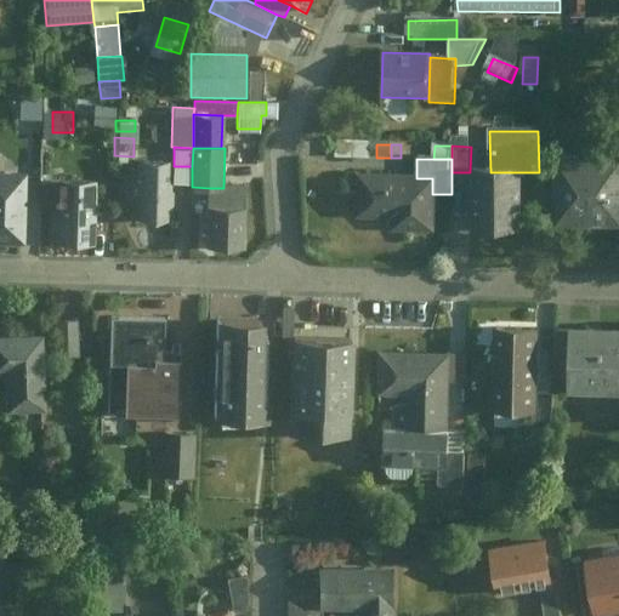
[(618,161),(558,161),(558,226),(618,226),(618,161)]
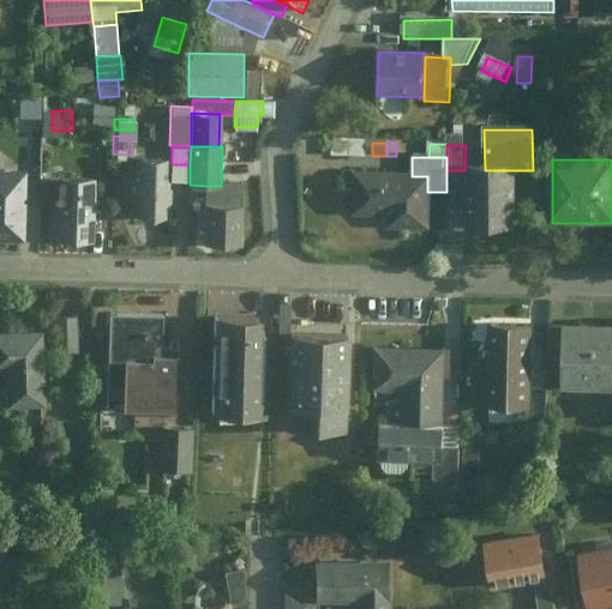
[(171,181),(172,164),(139,163),(138,217),(169,218),(171,181)]
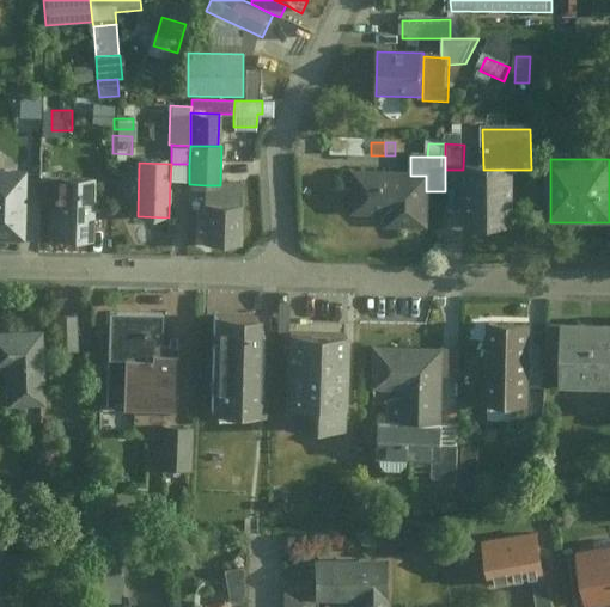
[(189,181),(189,164),(171,164),(170,181),(189,181)]
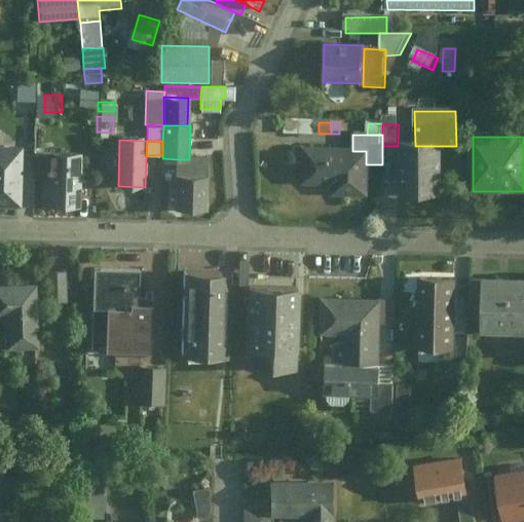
[(402,147),(402,199),(441,199),(440,146),(415,146),(402,147)]
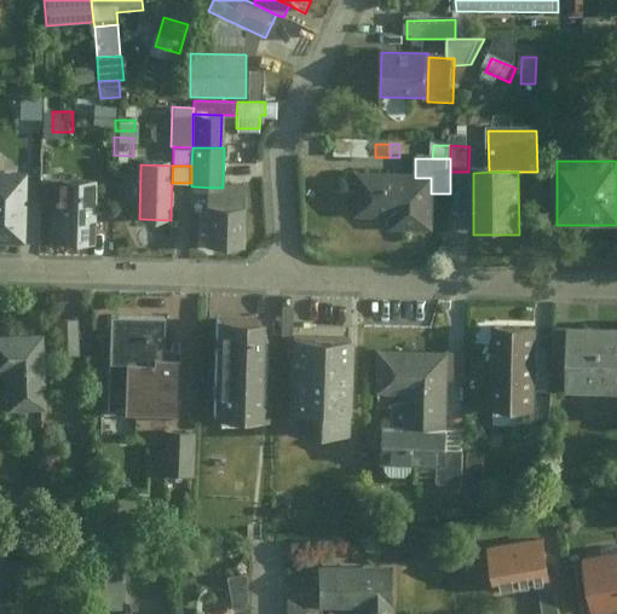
[(28,175),(0,174),(0,245),(28,247),(28,175)]
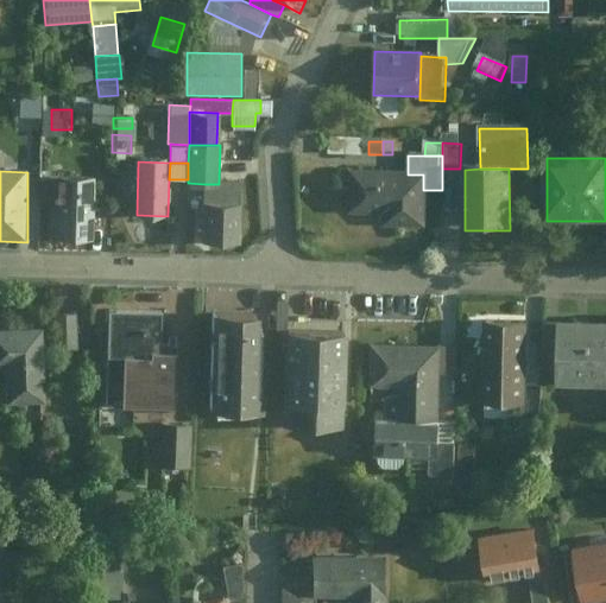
[(347,173),(347,210),(380,210),(380,223),(423,223),(423,190),(423,175),(408,175),(347,173)]
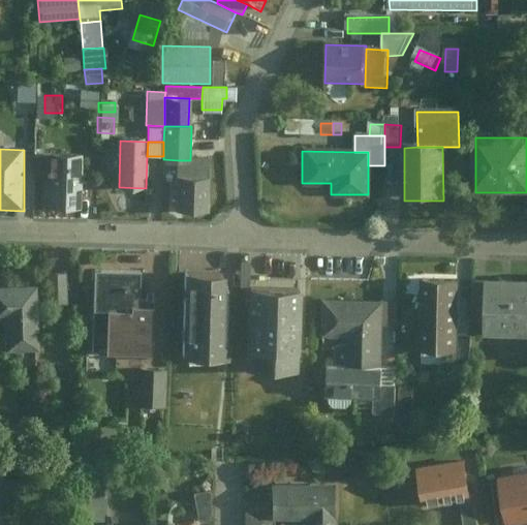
[(84,156),(37,155),(36,178),(43,178),(43,203),(50,203),(50,210),(83,211),(84,185),(90,185),(90,172),(84,172),(84,156)]
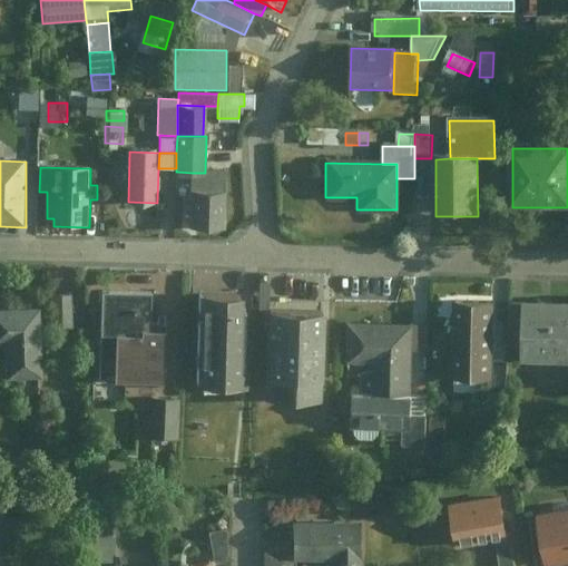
[(192,195),(226,195),(226,173),(205,173),(192,173),(192,195)]
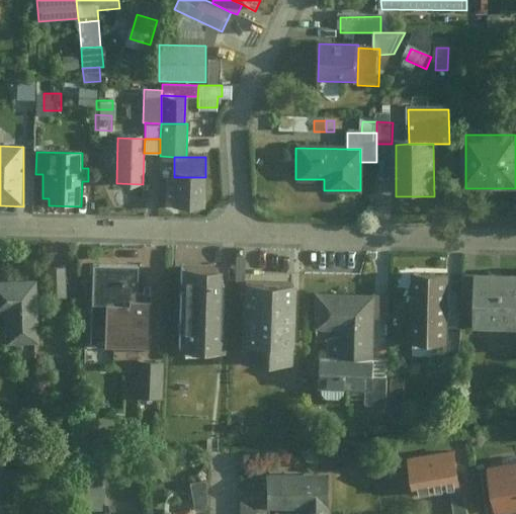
[(174,208),(205,207),(205,177),(174,177),(174,208)]
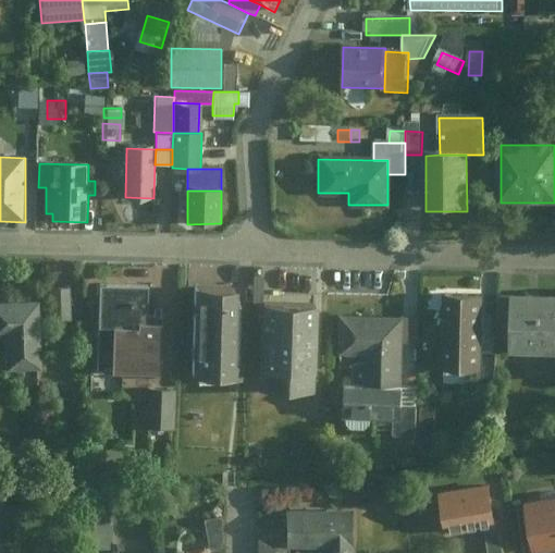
[(162,375),(163,317),(149,317),(149,290),(102,289),(100,373),(162,375)]
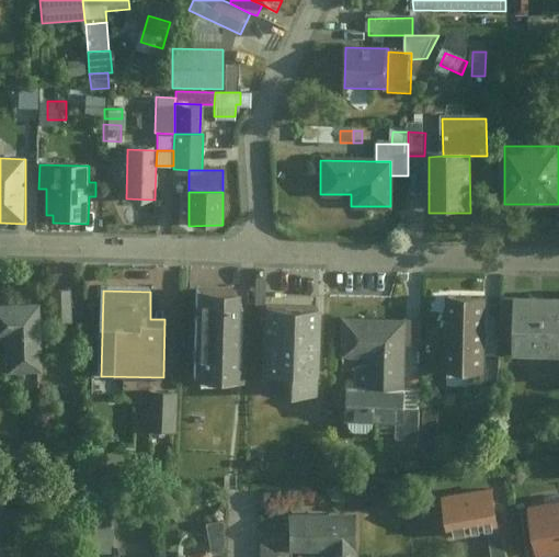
[(235,294),(201,294),(200,381),(240,382),(242,294),(235,294)]
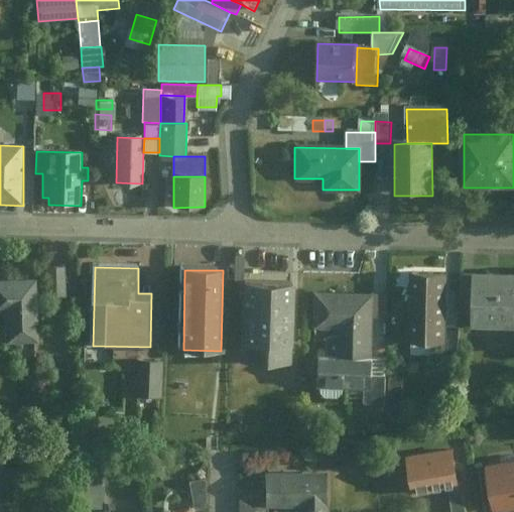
[(47,271),(48,298),(67,297),(66,271),(47,271)]
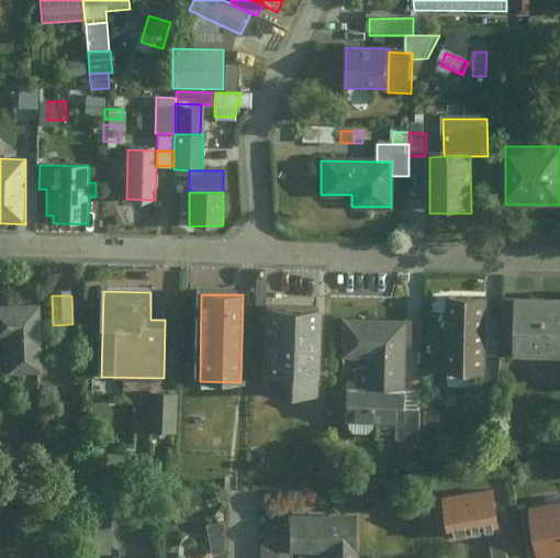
[(559,299),(518,298),(516,357),(559,357),(559,299)]
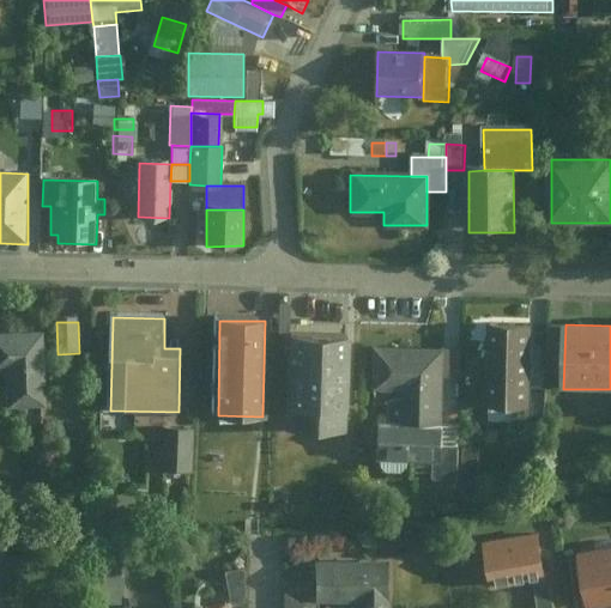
[(525,389),(526,327),(489,326),(487,401),(524,402),(525,389)]
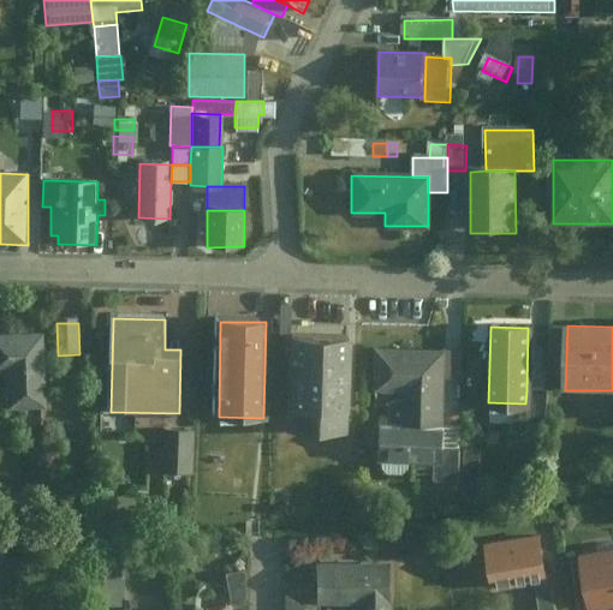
[(46,408),(43,334),(0,335),(0,374),(9,374),(10,410),(46,408)]
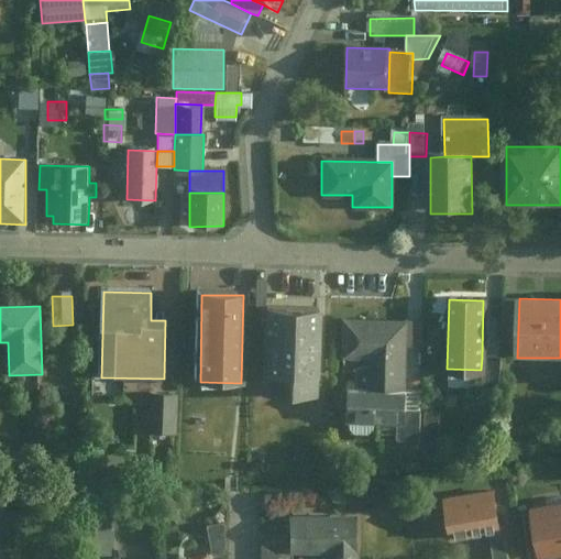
[(319,394),(321,309),(271,308),(268,392),(319,394)]
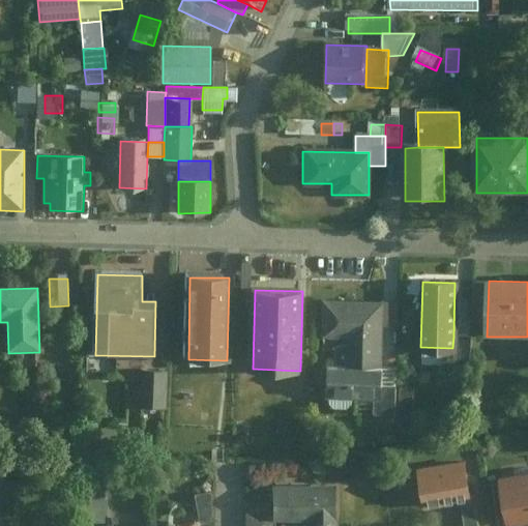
[(345,370),(379,372),(381,327),(382,307),(325,304),(324,335),(346,337),(345,370)]
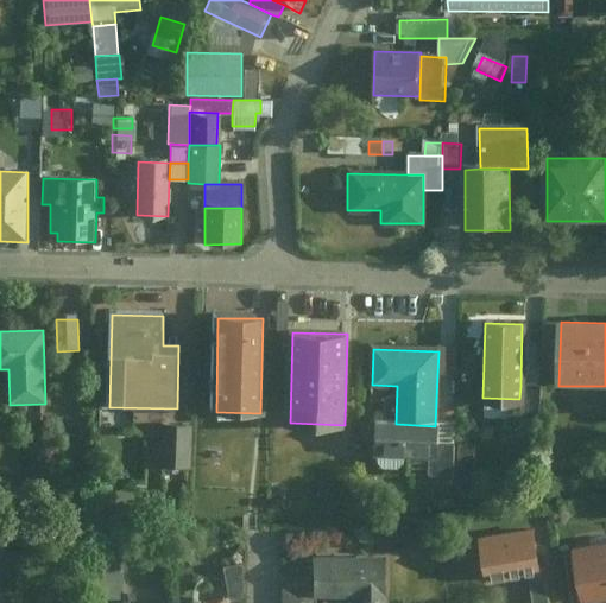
[(439,351),(437,375),(455,375),(456,353),(439,351)]
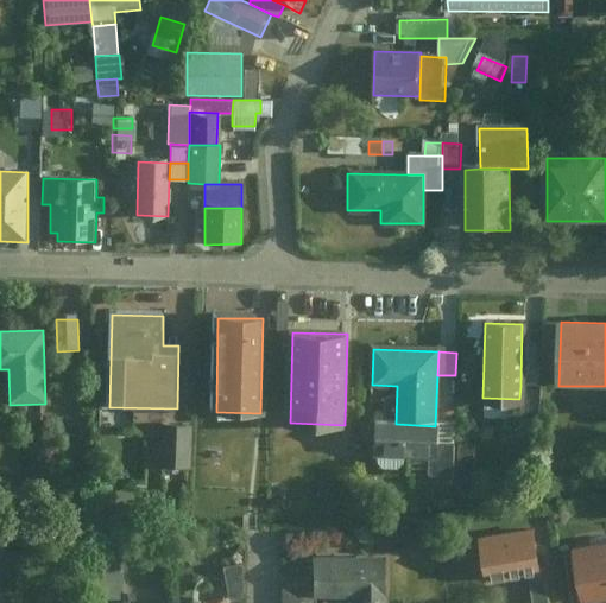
[(542,419),(543,386),(521,386),(519,399),(519,418),(542,419)]
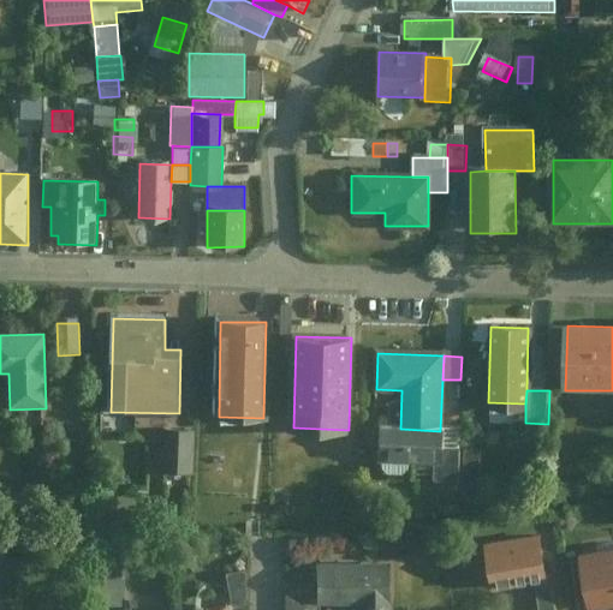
[(400,429),(382,429),(381,460),(434,462),(442,462),(444,452),(444,444),(444,431),(440,431),(400,429)]
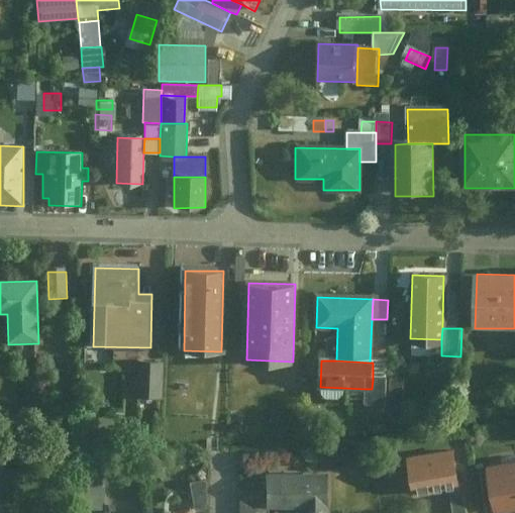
[(373,363),(373,374),(386,375),(388,361),(373,363)]
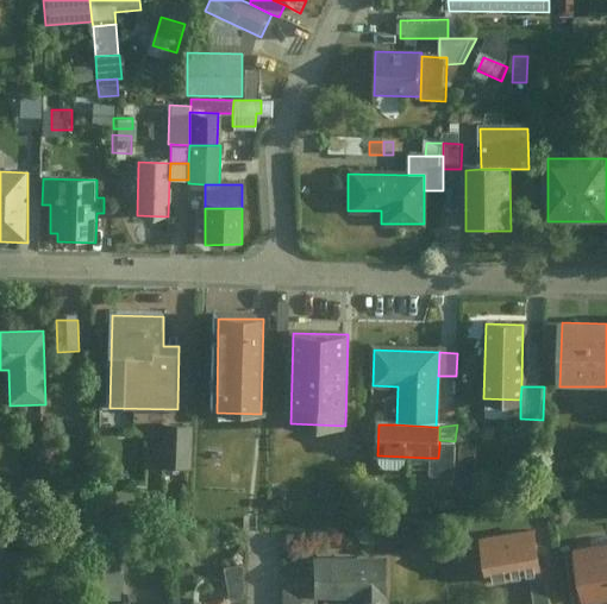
[(160,442),(160,482),(187,482),(188,442),(160,442)]
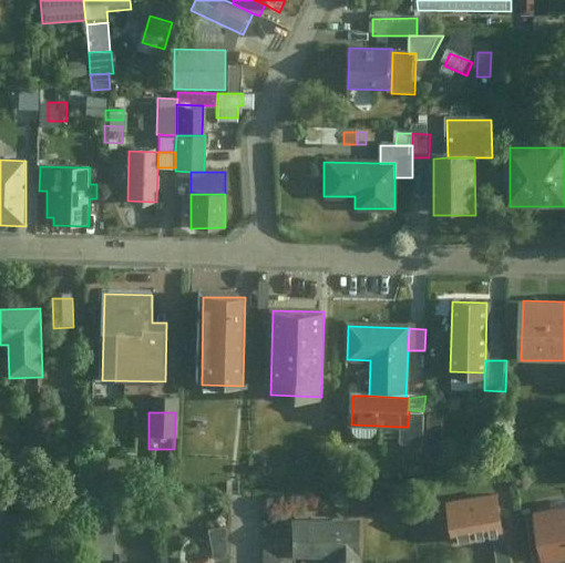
[(409,417),(408,427),(400,427),(399,444),(420,446),(421,418),(409,417)]
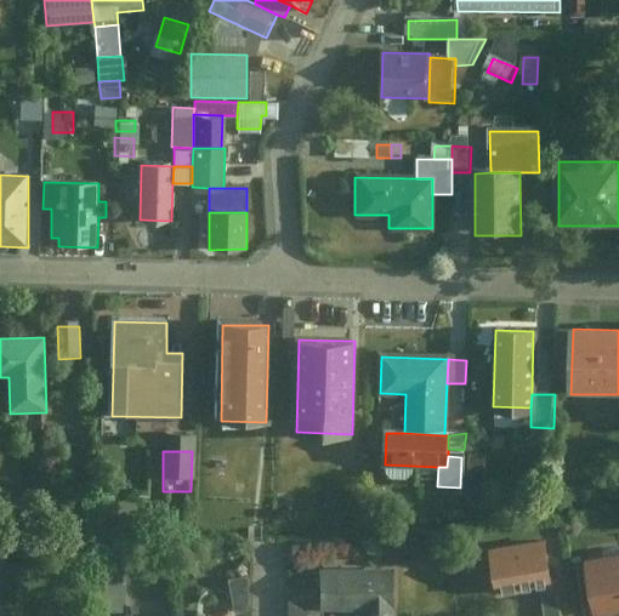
[(471,496),(471,508),(484,507),(484,497),(471,496)]
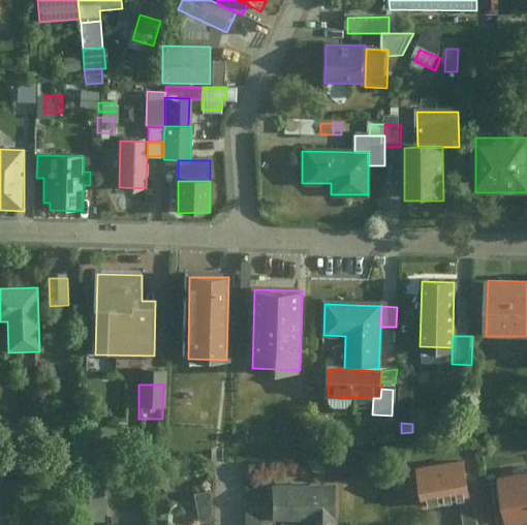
[(293,439),(293,425),(281,425),(281,439),(293,439)]
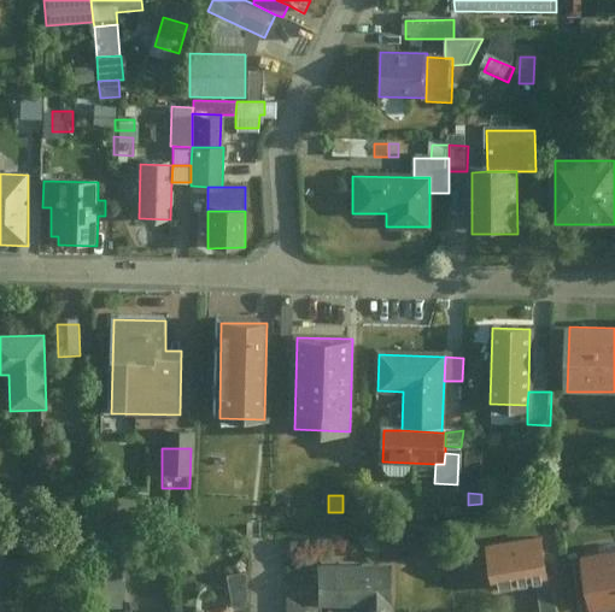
[(419,540),(419,564),(447,565),(449,540),(419,540)]
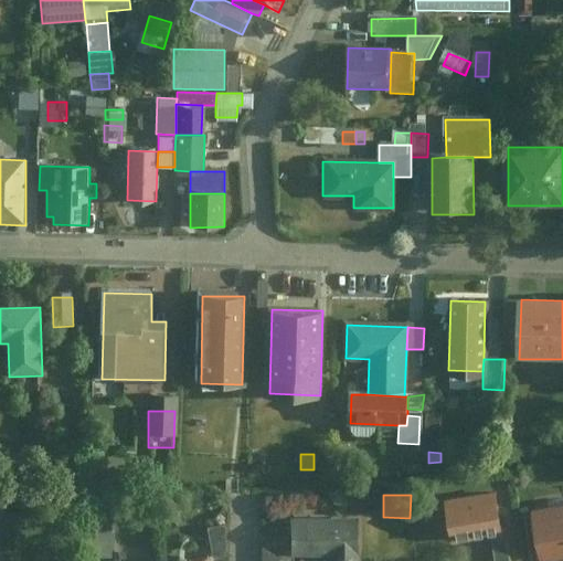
[(496,541),(490,508),(441,516),(446,549),(496,541)]
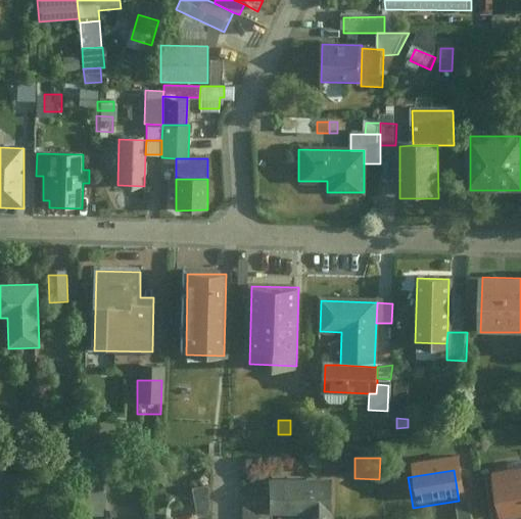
[(171,488),(179,483),(174,474),(166,478),(171,488)]
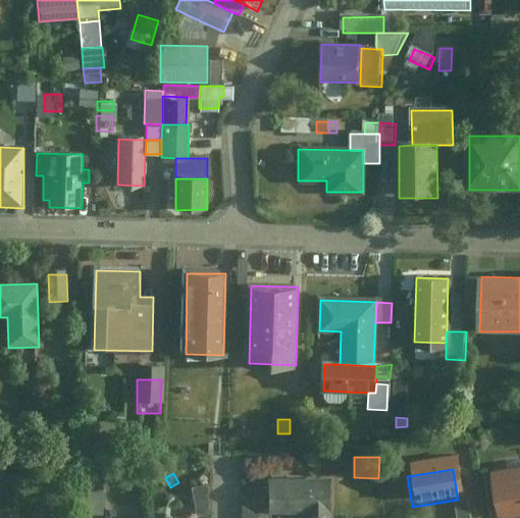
[(106,517),(106,477),(89,477),(89,517),(106,517)]
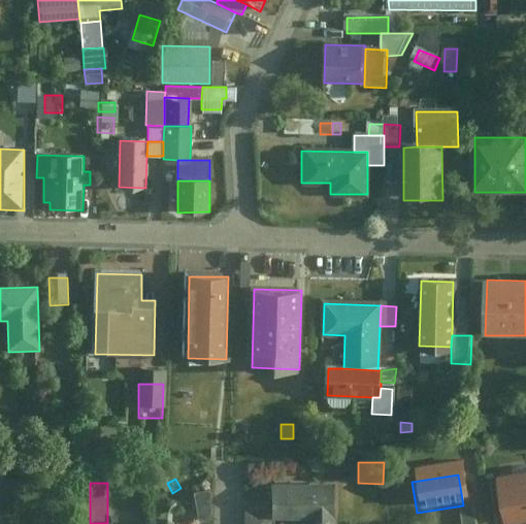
[(525,488),(497,494),(502,523),(525,523),(525,488)]
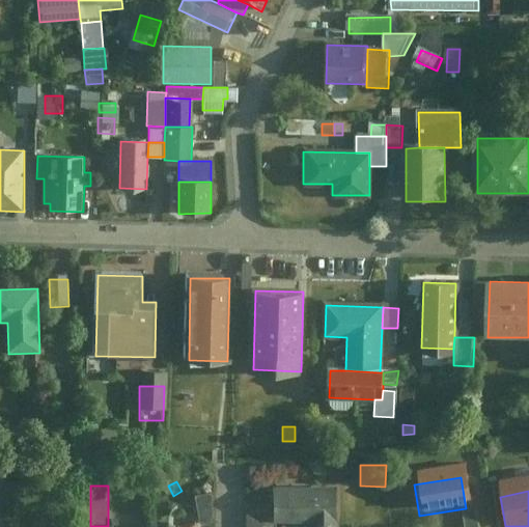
[(224,523),(224,496),(206,500),(213,526),(224,523)]
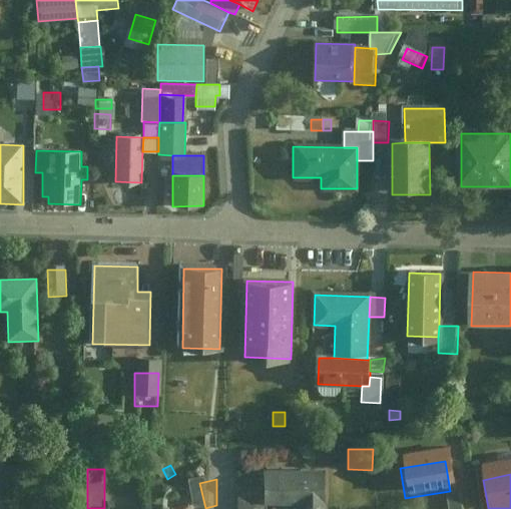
[(318,508),(318,486),(259,485),(259,504),(259,508),(318,508)]
